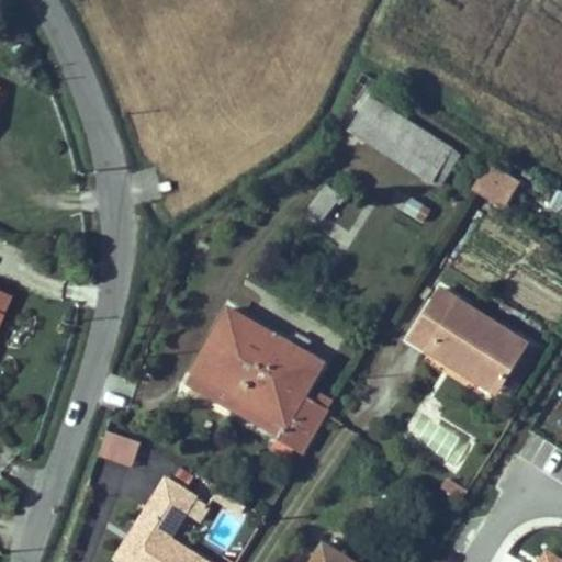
[(452,149),(369,97),(349,128),(431,181),(452,149)]
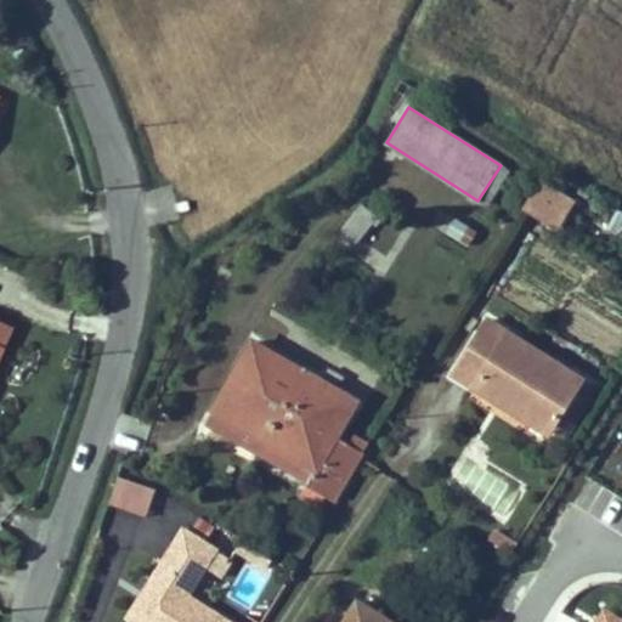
[(486,205),(508,170),(501,165),(478,201),(486,205)]
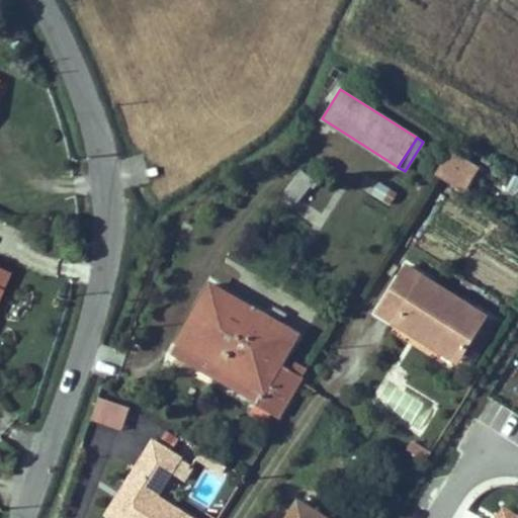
[(464,189),(478,168),(450,151),(436,172),(464,189)]
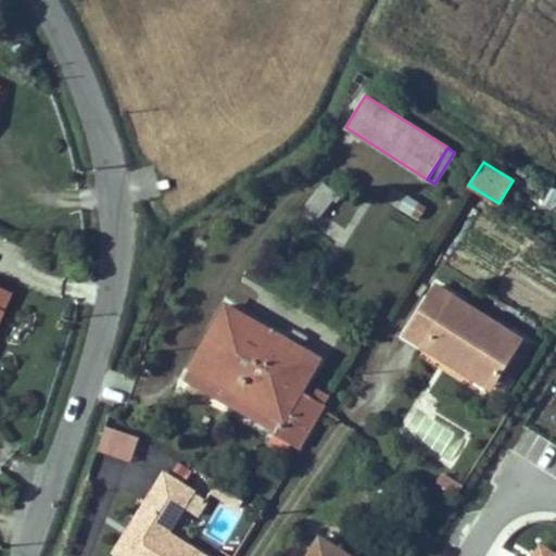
[(317,218),(337,193),(324,184),(304,207),(317,218)]
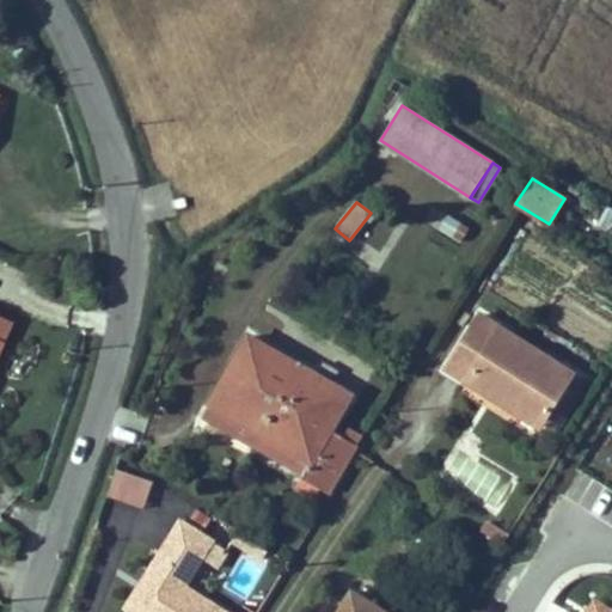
[(461,242),(470,228),(450,215),(441,228),(461,242)]
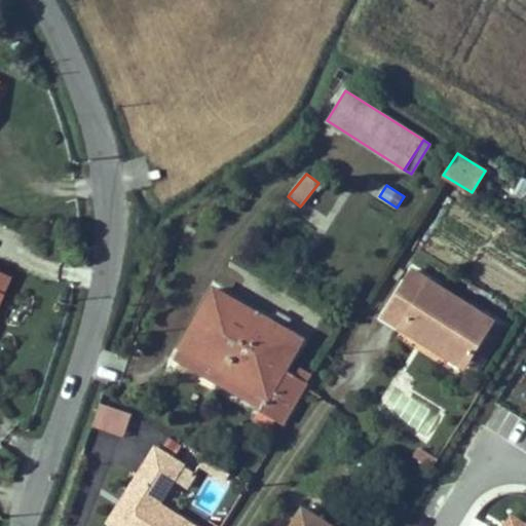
[(493,321),(413,270),(383,316),(419,339),(422,334),(466,363),(493,321)]
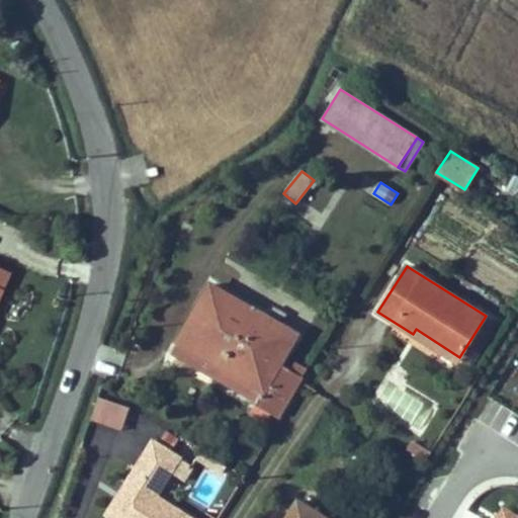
[(279,364),(297,334),(281,325),(286,316),(273,308),(268,318),(211,284),(179,340),(182,342),(175,352),(257,400),(251,411),(267,420),(272,412),(278,416),(300,376),(290,370),(279,364)]
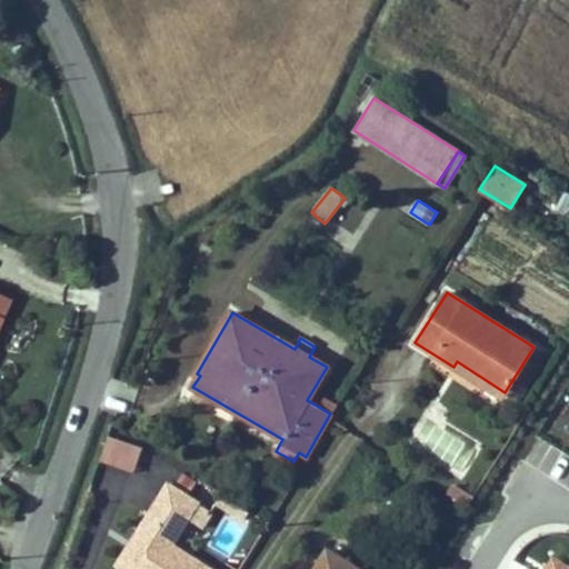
[(505,392),(457,361),(453,367),(501,397),(505,392)]
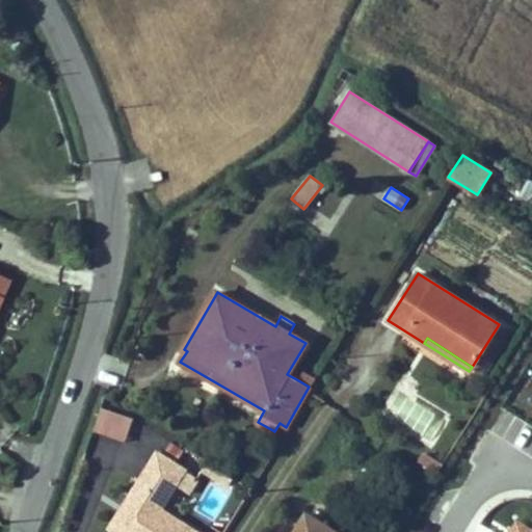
[(309,387),(313,379),(302,373),(298,380),(309,387)]
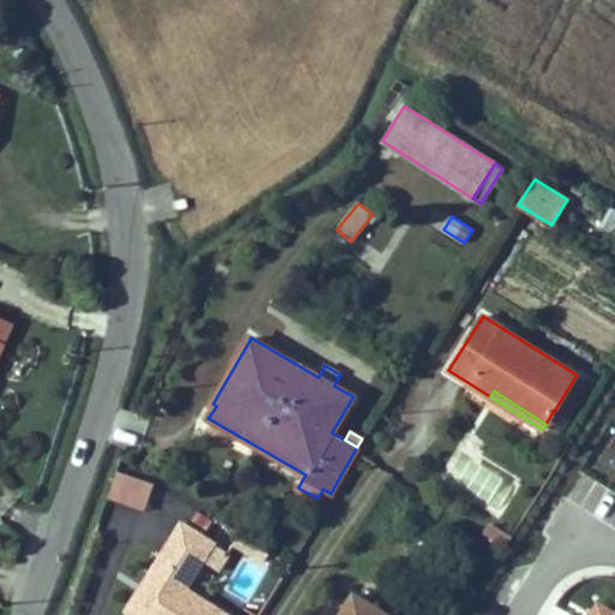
[(115,471),(106,499),(145,512),(154,484),(115,471)]
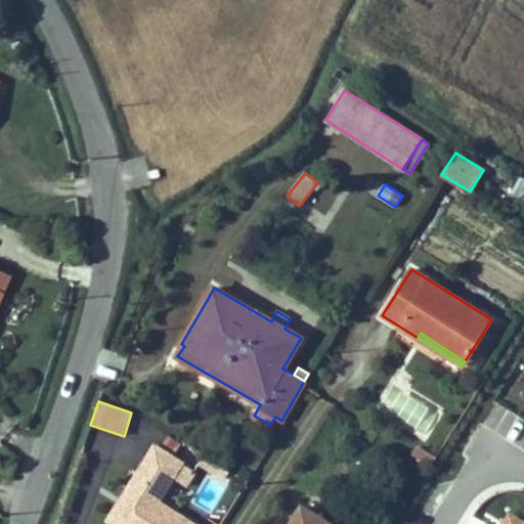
[(173,456),(181,443),(169,436),(161,448),(173,456)]
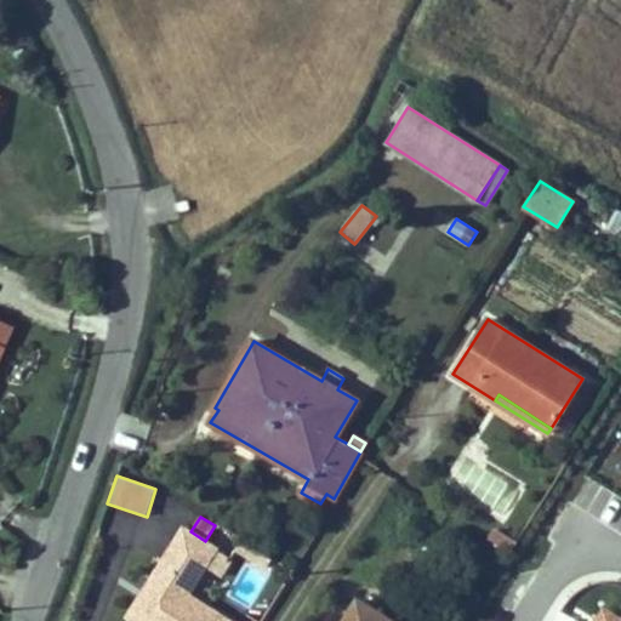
[(205,565),(216,548),(184,529),(174,546),(205,565)]
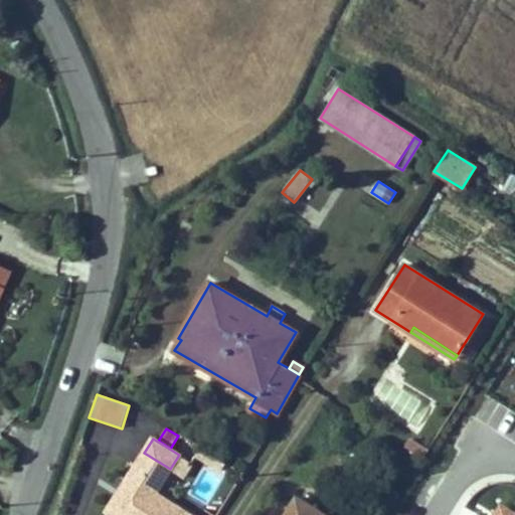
[(427,450),(412,440),(406,448),(421,458),(427,450)]
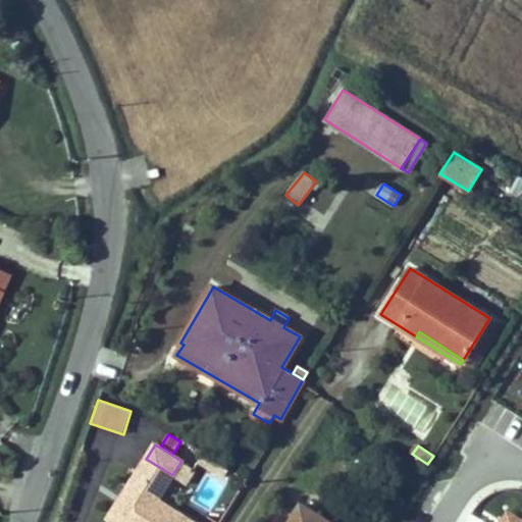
[(172,475),(146,459),(138,472),(153,482),(146,492),(157,500),(172,475)]
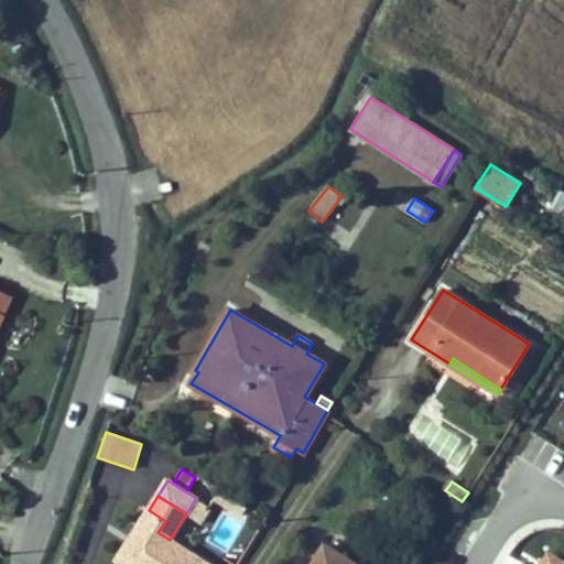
[(201,523),(210,507),(196,498),(186,513),(201,523)]
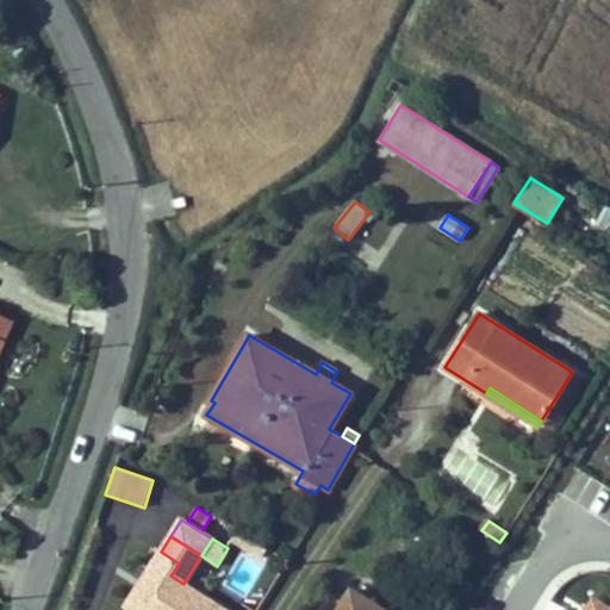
[(259,552),(262,546),(251,539),(248,546),(259,552)]
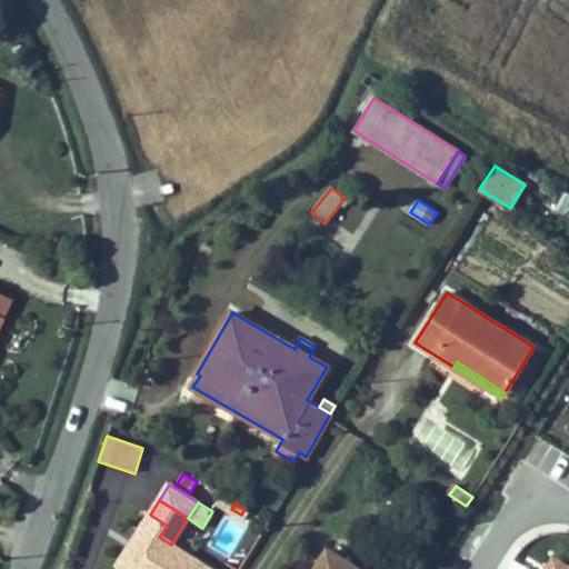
[(210,568),(171,545),(159,537),(167,526),(150,515),(142,528),(148,531),(123,568),(210,568)]
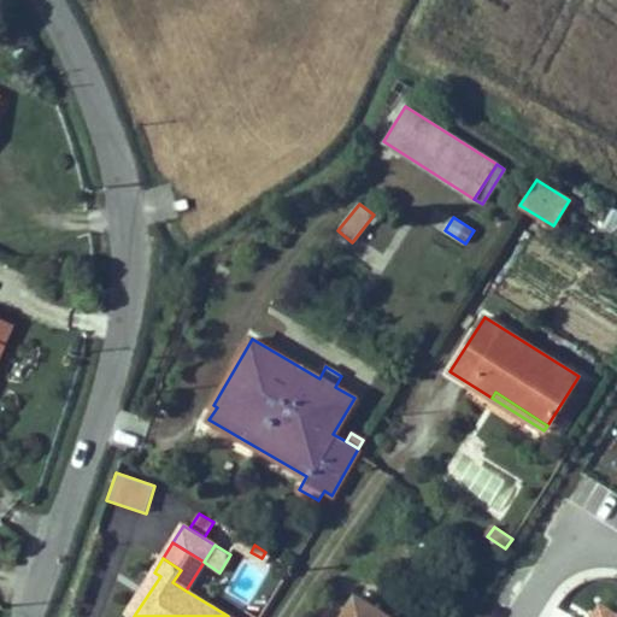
[(134,616),(160,576),(154,573),(128,613),(134,616)]
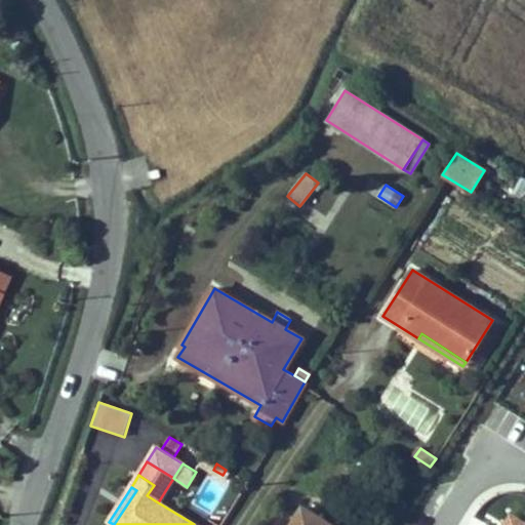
[(330,524),(304,508),(292,524),(330,524)]
